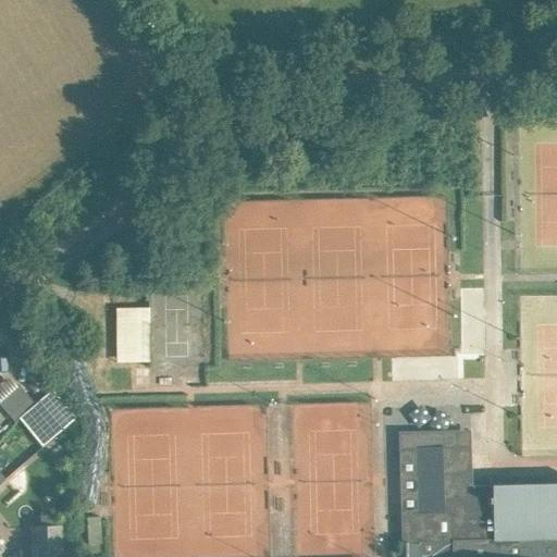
[(147,307),(124,307),(125,361),(148,361),(147,307)]
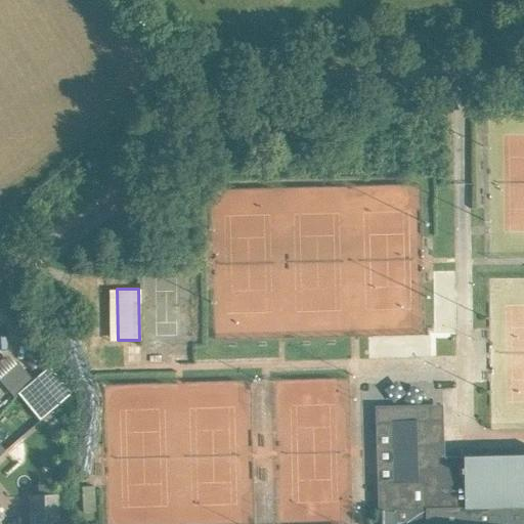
[(19,364),(0,380),(0,381),(13,396),(17,392),(33,380),(19,364)]
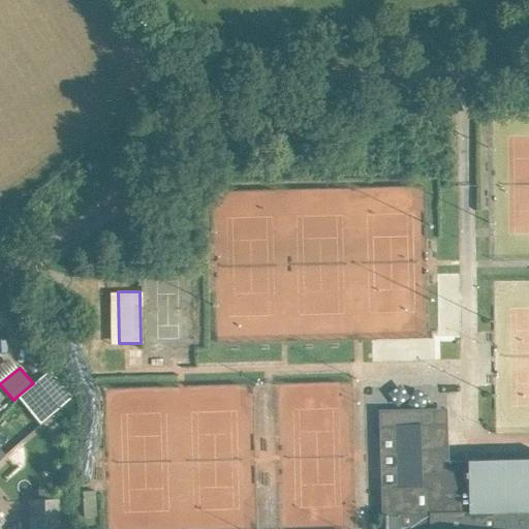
[(33,383),(18,396),(39,423),(72,397),(51,368),(33,383)]
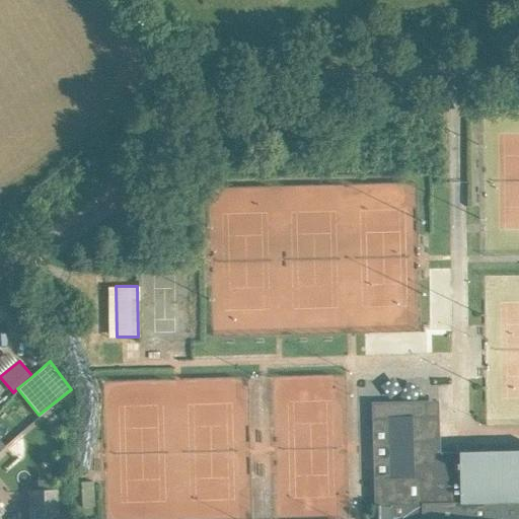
[(439,415),(426,416),(425,402),(381,403),(379,403),(380,418),(388,418),(389,476),(381,476),(382,505),(391,505),(460,503),(460,475),(450,475),(450,458),(440,458),(439,415)]
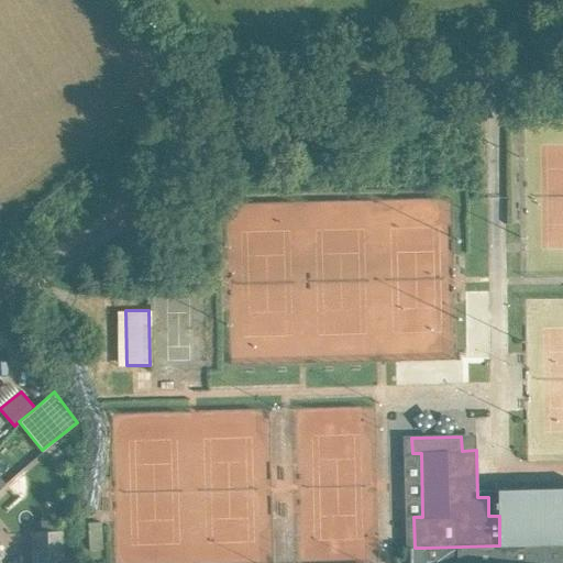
[(562,562),(562,487),(487,490),(488,497),(488,516),(499,516),(499,545),(424,548),(424,562),(562,562)]
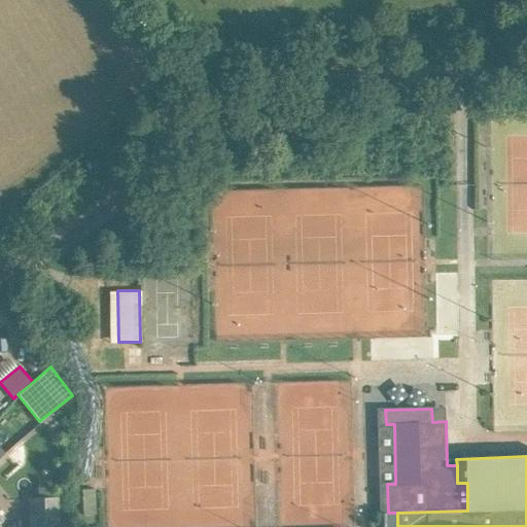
[(30,526),(59,526),(59,497),(30,498),(30,526)]
